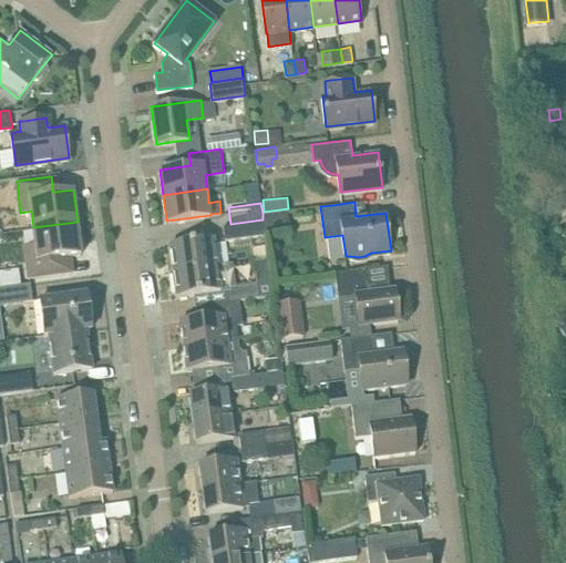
[(287,210),(263,213),(263,219),(265,229),(289,226),(287,210)]
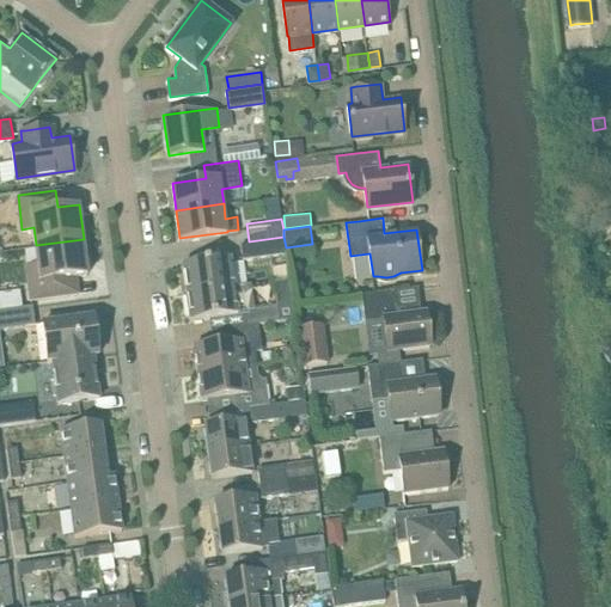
[(283,237),(249,241),(242,241),(243,257),(286,251),(286,247),(283,237)]
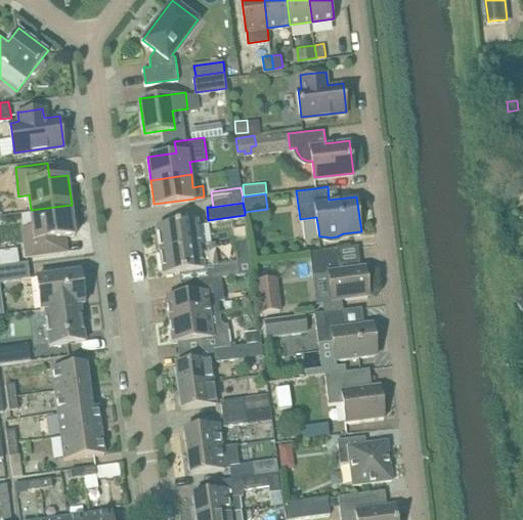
[(72,205),(31,210),(33,224),(24,225),(27,255),(59,251),(57,235),(76,233),(72,205)]
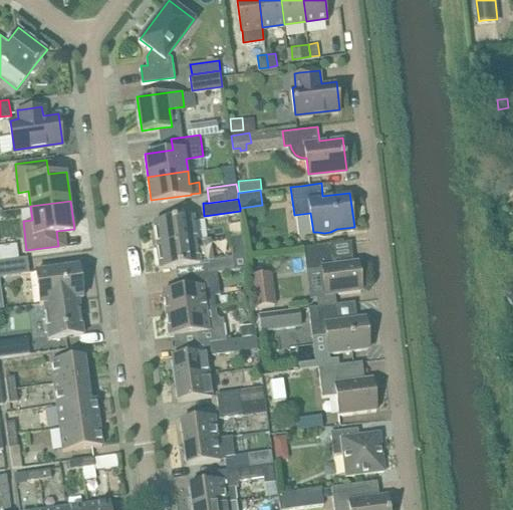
[(157,244),(197,239),(193,215),(154,220),(157,244)]
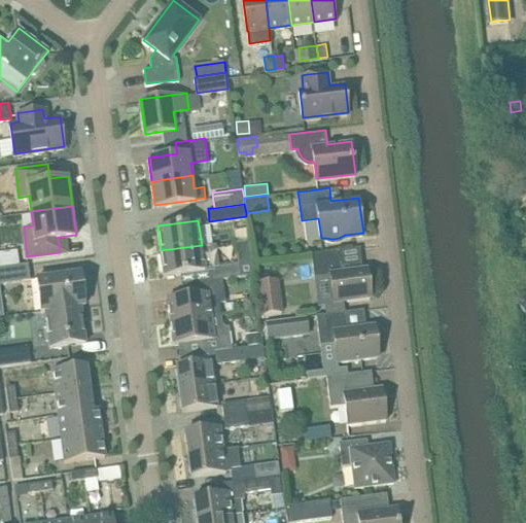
[(205,269),(202,245),(161,250),(165,275),(205,269)]
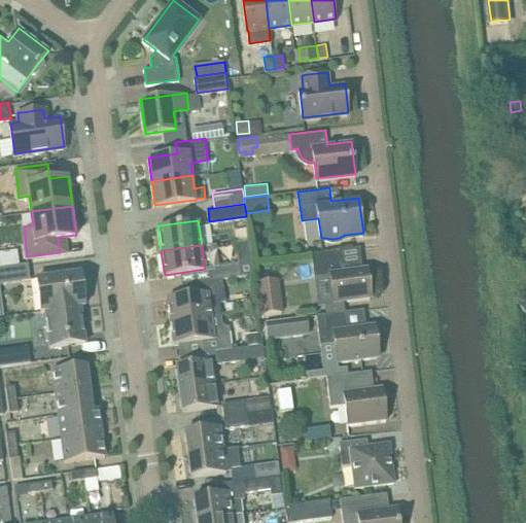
[(335,301),(351,299),(371,295),(367,268),(351,270),(350,265),(347,262),(342,263),(340,248),(311,251),(314,275),(330,273),(335,301)]
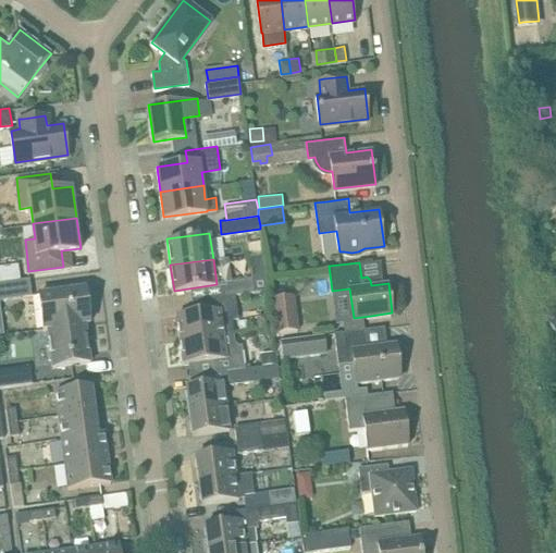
[(0,297),(33,293),(31,277),(0,280),(0,297)]
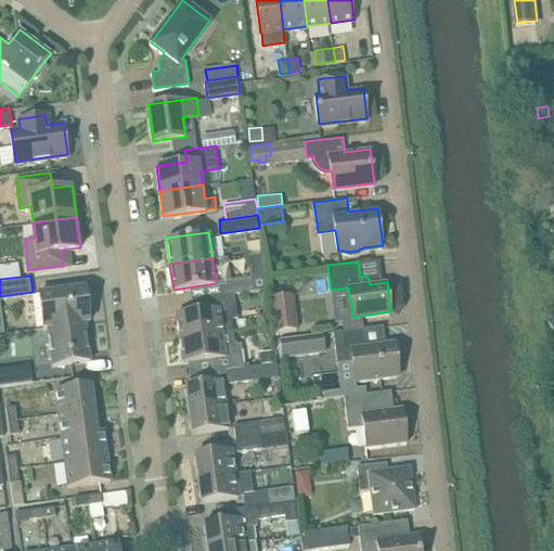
[(252,276),(222,280),(223,294),(235,292),(254,290),(252,276)]
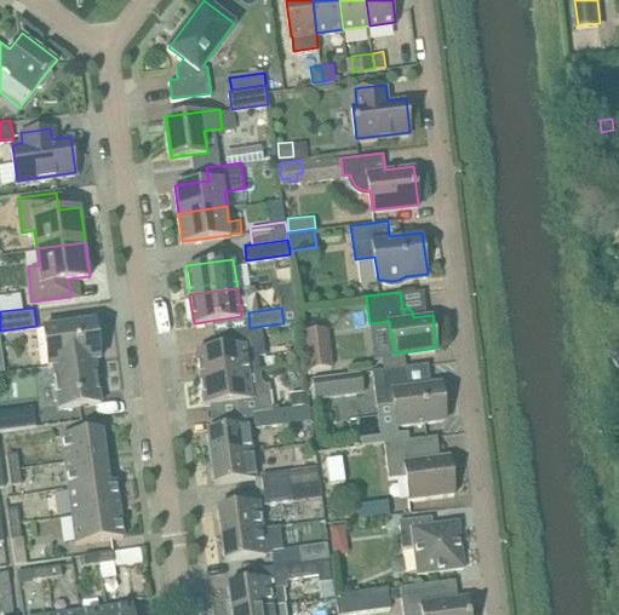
[(49,363),(99,357),(95,319),(44,326),(49,363)]
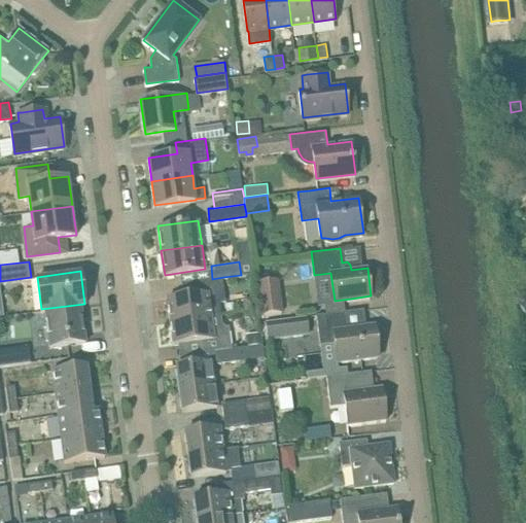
[(204,291),(168,297),(171,319),(211,314),(222,312),(220,301),(226,300),(223,277),(212,279),(202,280),(204,291)]
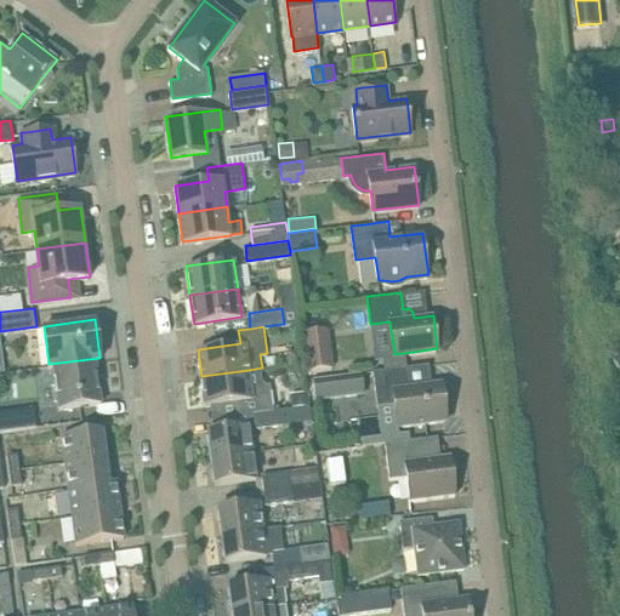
[(323,335),(301,337),(307,369),(334,365),(329,335),(323,335)]
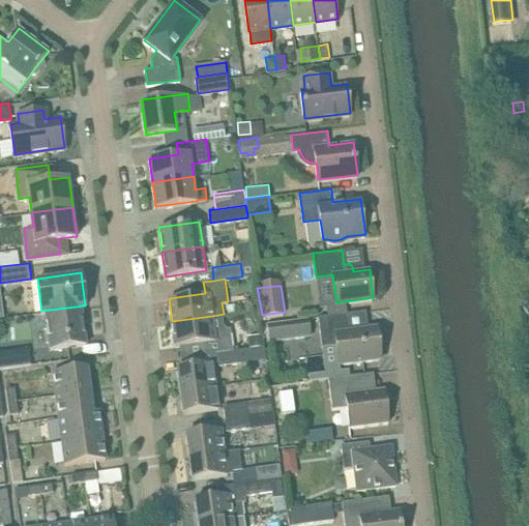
[(257,297),(246,298),(247,309),(258,308),(257,297)]
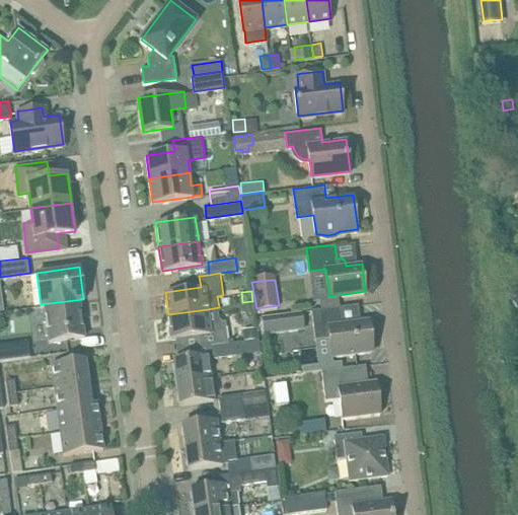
[(83,299),(41,304),(41,305),(45,304),(50,341),(84,336),(79,300),(83,299)]
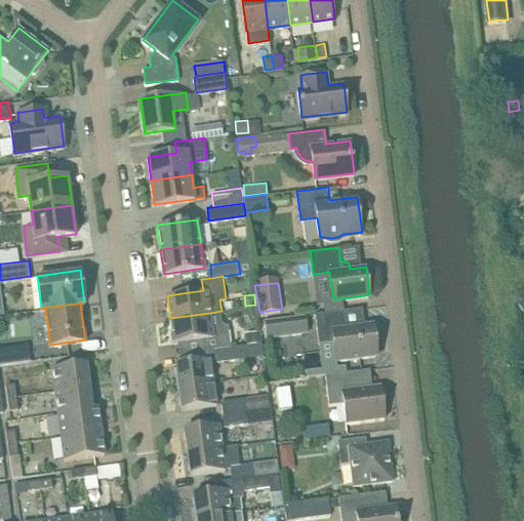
[(336,359),(357,357),(377,354),(373,323),(346,327),(343,309),(316,312),(319,342),(334,339),(336,359)]
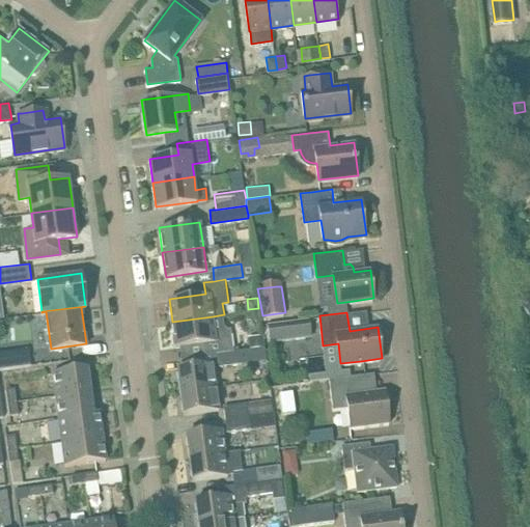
[(213,316),(172,322),(175,345),(204,341),(205,353),(217,352),(234,349),(231,327),(215,329),(213,316)]
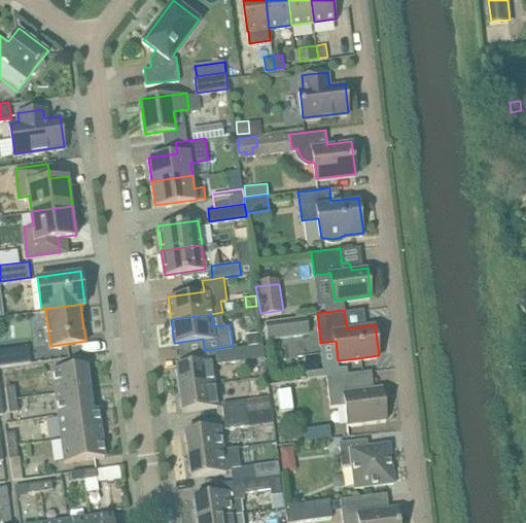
[(307,314),(266,319),(268,337),(309,332),(307,314)]
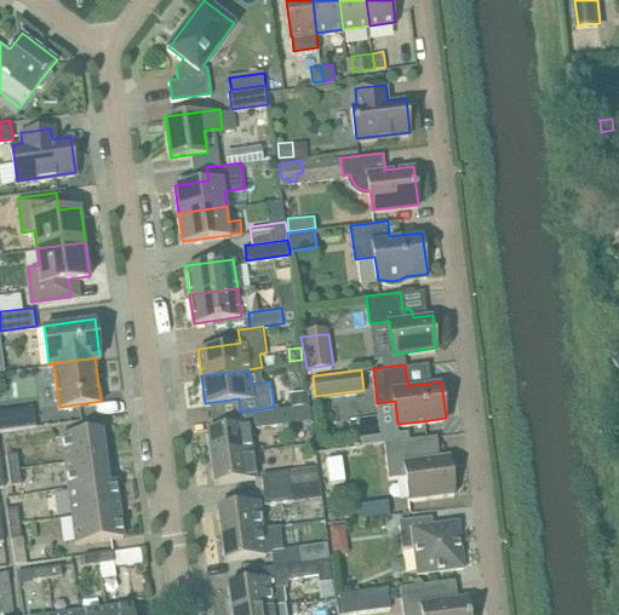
[(292,391),(293,406),(307,403),(305,390),(292,391)]
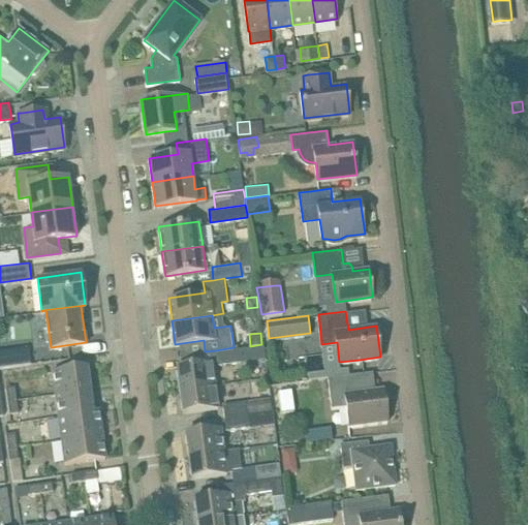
[(0,348),(0,366),(31,362),(28,345),(0,348)]
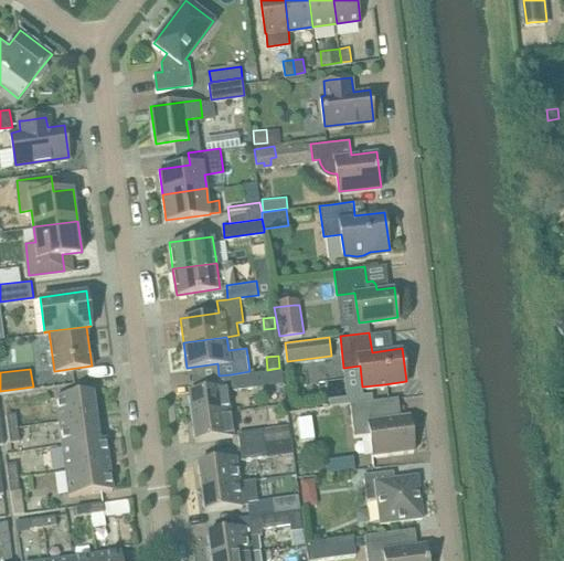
[(249,371),(231,374),(233,388),(257,384),(256,371),(249,371)]
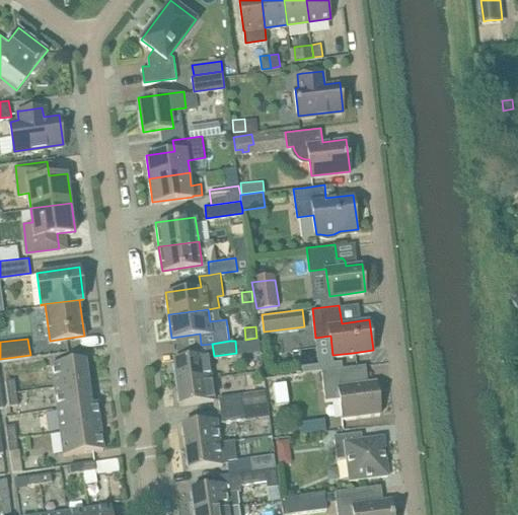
[(177,381),(212,376),(209,354),(174,359),(177,381)]
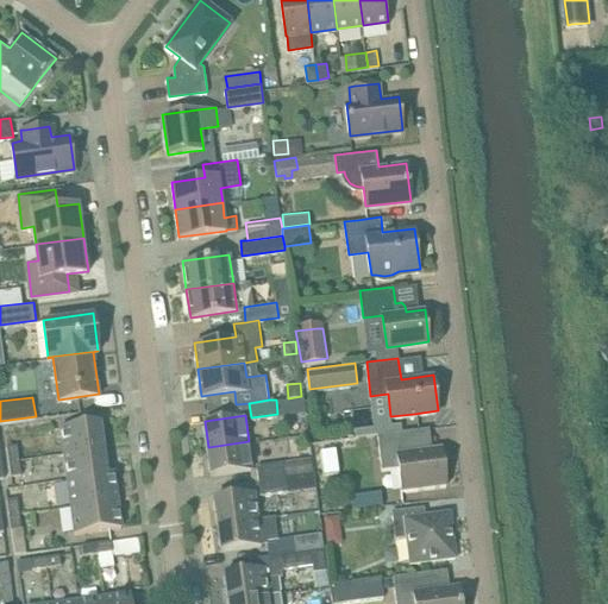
[(64,452),(104,446),(100,420),(61,426),(64,452)]
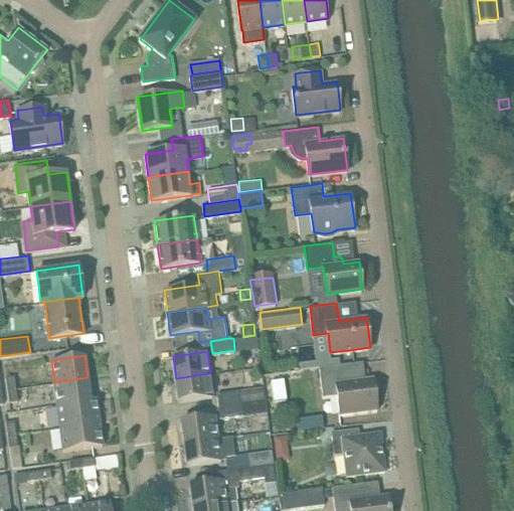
[(316,359),(300,361),(301,368),(320,366),(327,365),(340,363),(339,356),(331,357),(316,359)]
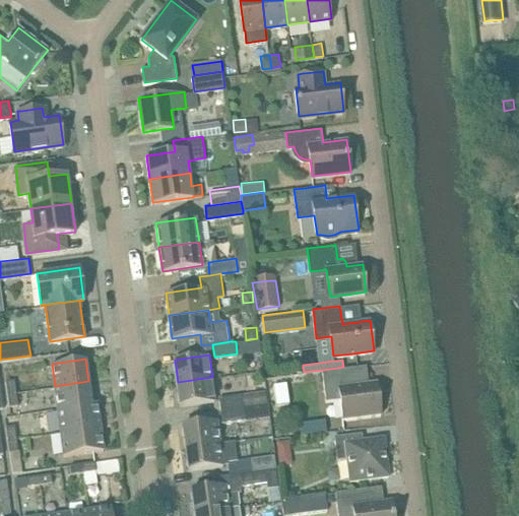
[(340,398),(343,417),(381,413),(377,381),(357,384),(352,381),(350,366),(343,367),(330,369),(323,370),(326,399),(340,398)]
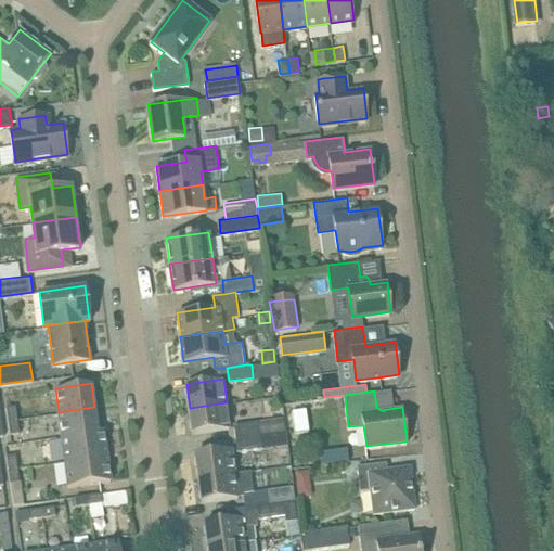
[(230,426),(227,402),(190,408),(193,432),(230,426)]
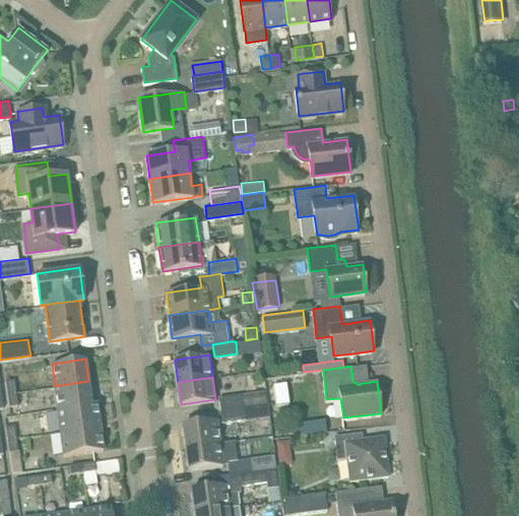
[(8,392),(17,391),(15,378),(6,379),(8,392)]
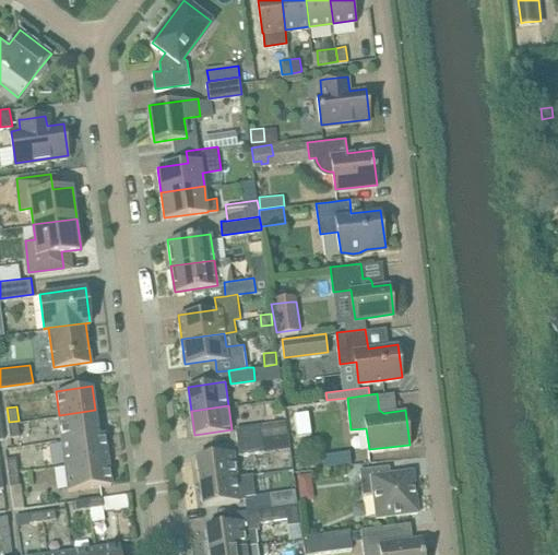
[(98,433),(95,410),(59,415),(62,438),(98,434),(98,433)]
